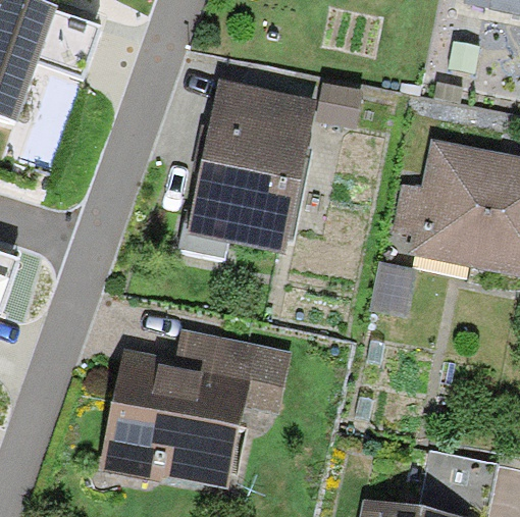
[(0,0),(0,115),(18,121),(37,67),(84,83),(103,26),(29,0),(0,0)]
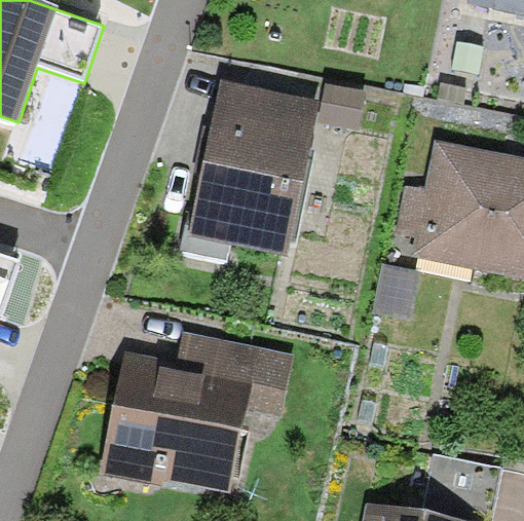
[(523,10),(523,0),(476,0),(523,10)]
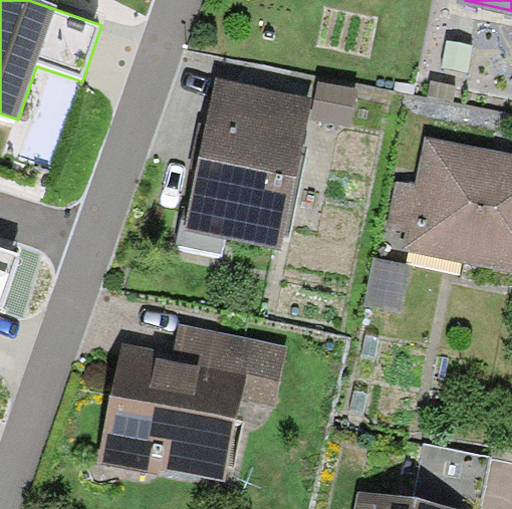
[(310,98),(215,78),(199,155),(184,228),(279,248),(310,98)]
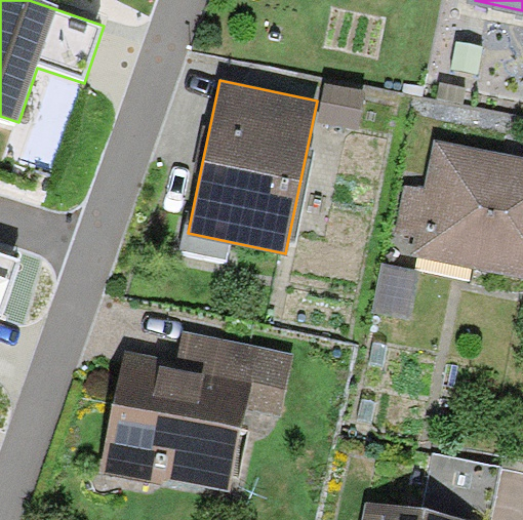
[(363,89),(324,82),(317,116),(357,123),(363,89)]
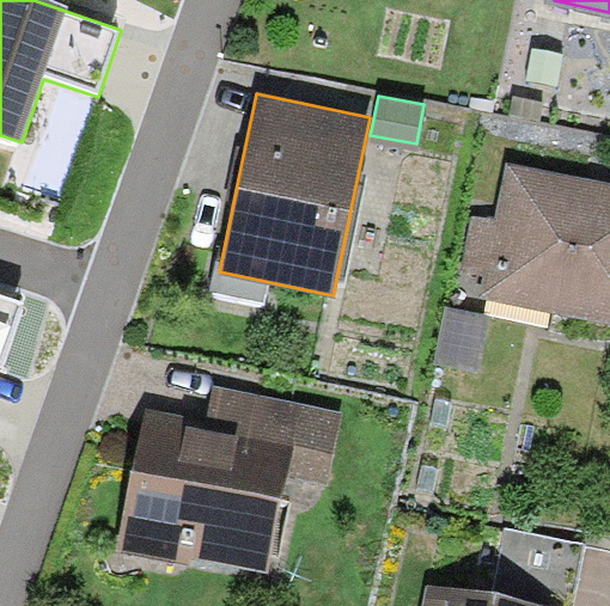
[(609,181),(590,178),(504,161),(493,215),(471,212),(461,268),(483,273),(479,297),(609,320),(609,181)]
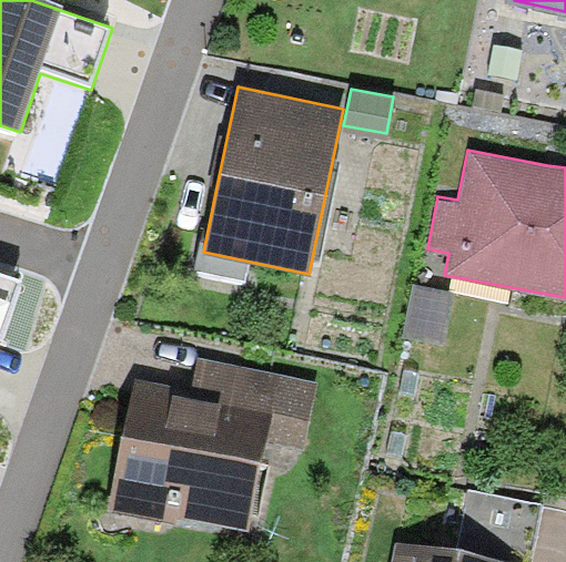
[(23,283),(0,275),(0,348),(1,348),(23,283)]
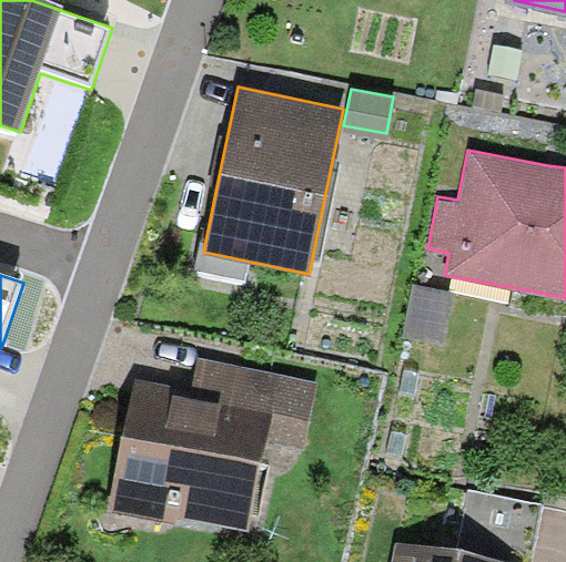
[(410,281),(400,331),(441,339),(451,288),(410,281)]
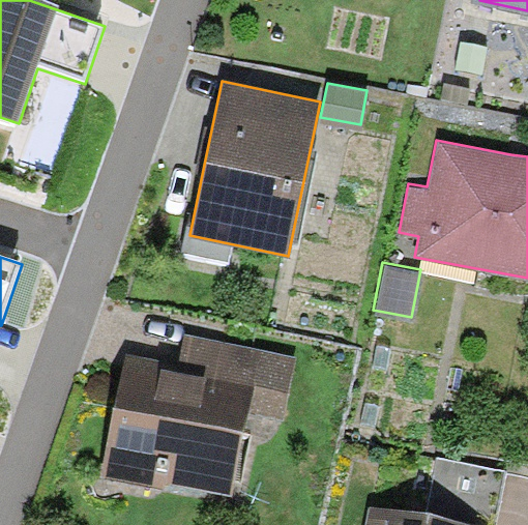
[(179,361),(123,351),(99,479),(165,491),(167,483),(235,495),(250,412),(282,417),(294,352),(184,332),(179,361)]
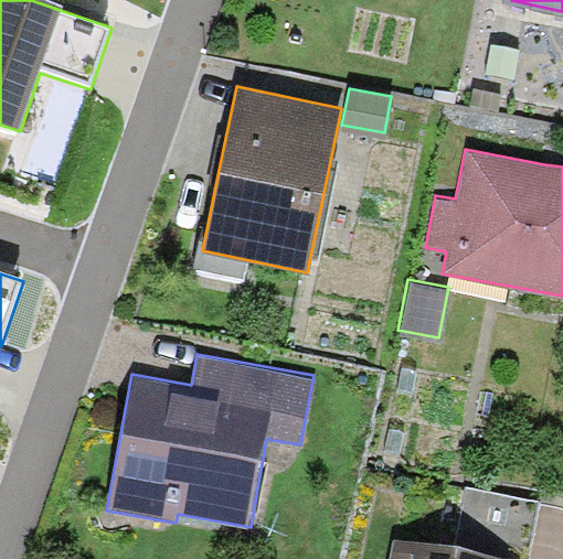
[(465,484),(452,548),(503,558),(524,558),(538,500),(465,484)]
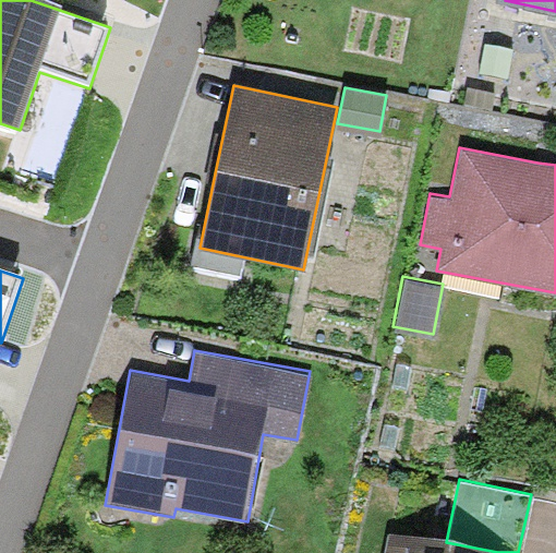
[(497,552),(446,542),(389,531),(384,552),(497,552)]
